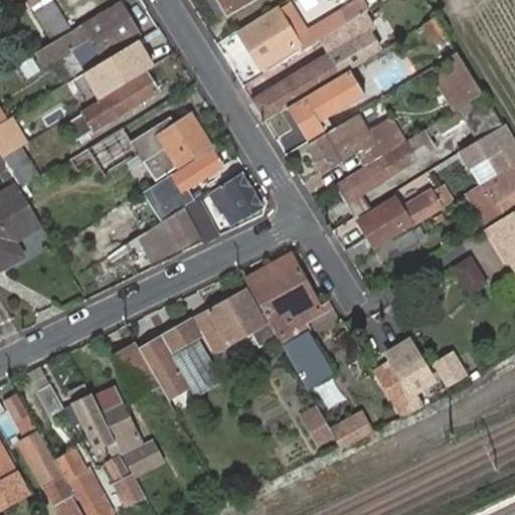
[(70,31),(51,0),(26,0),(53,42),(70,31)]
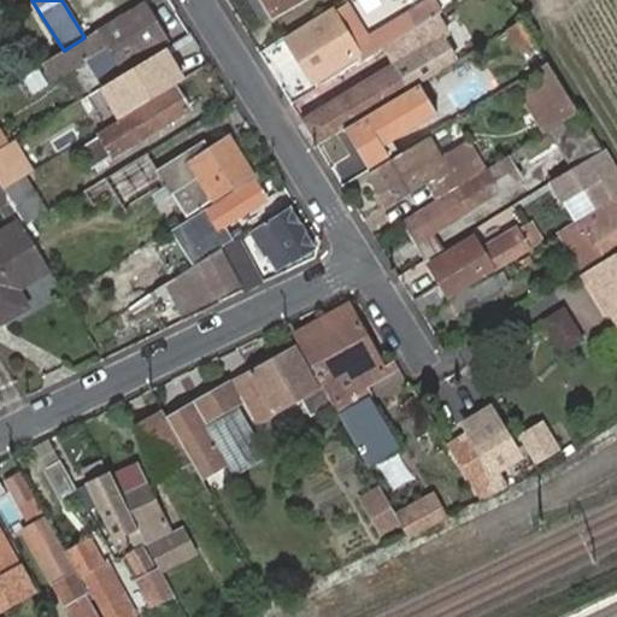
[(245,0),(262,27),(274,18),(262,0),(245,0)]
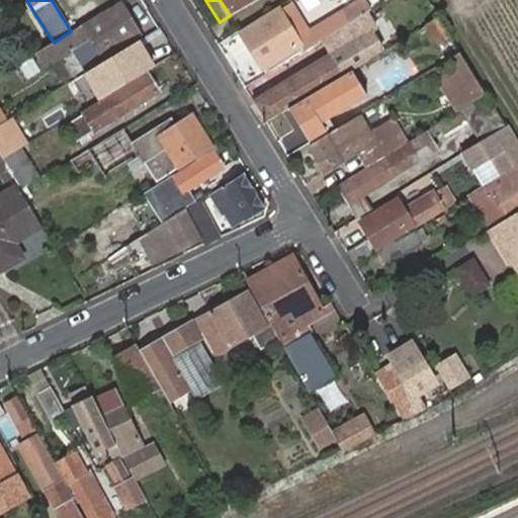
[(220,0),(230,15),(253,0),(220,0)]
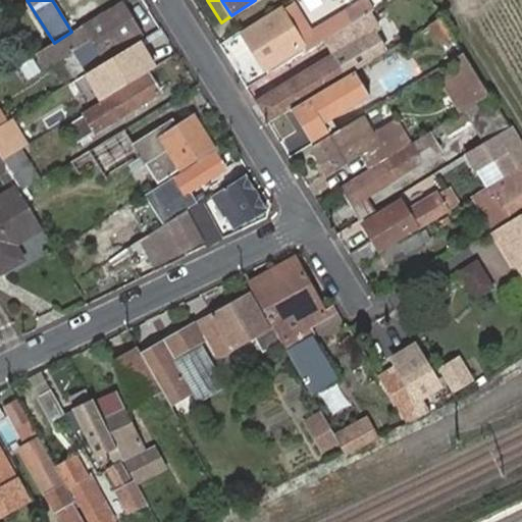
[(370,3),(360,9),(364,16),(371,12),(374,11),(370,3)]
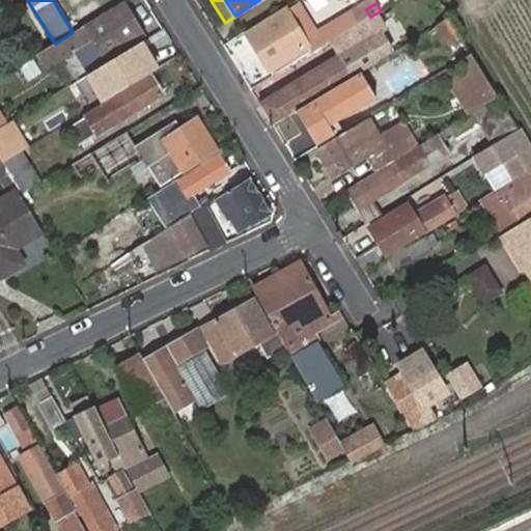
[(311,53),(296,28),(309,20),(304,11),(300,10),(297,5),(248,36),(261,57),(270,70),(275,66),(278,73),(311,53)]
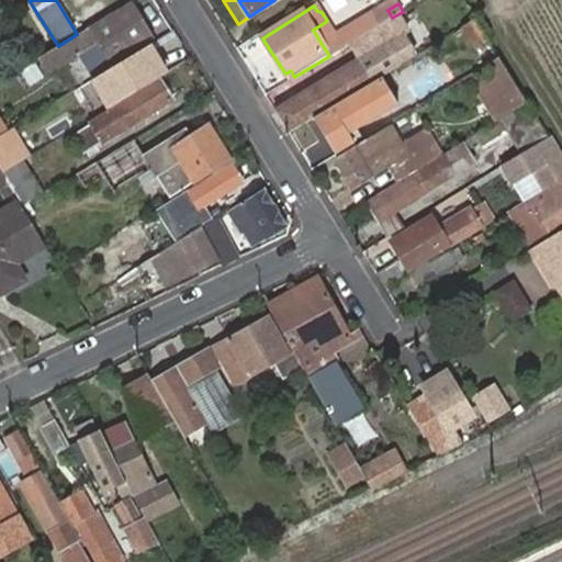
[(58,46),(38,58),(48,72),(99,42),(113,64),(153,42),(132,7),(112,18),(110,14),(77,34),(58,46)]
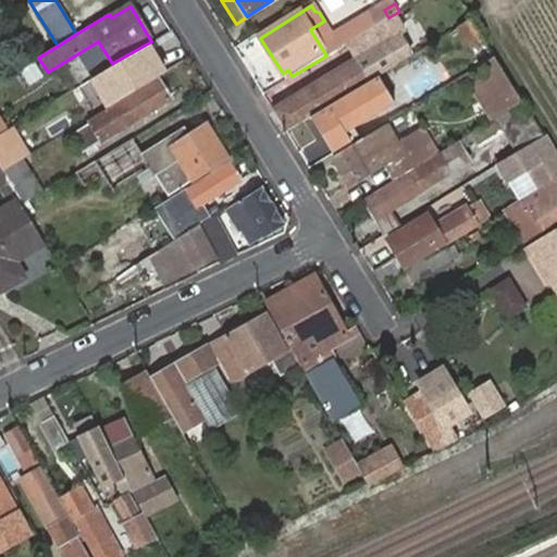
[(339,47),(355,38),(388,17),(384,10),(372,16),(371,13),(334,37),(339,47)]
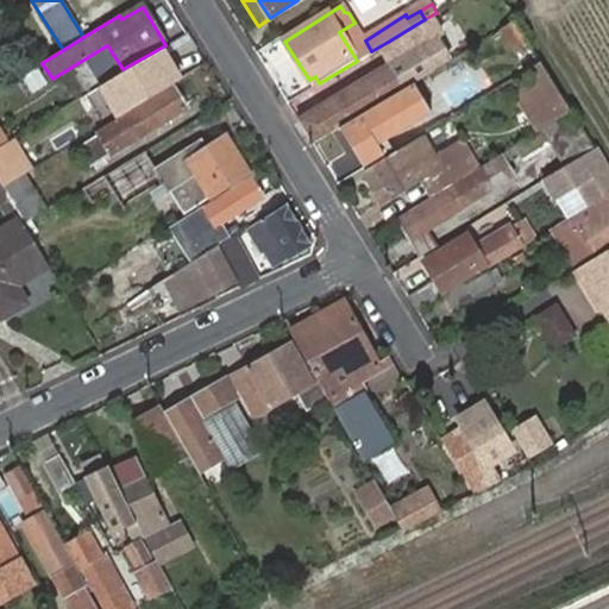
[(434,70),(454,58),(439,35),(444,32),(433,14),(425,19),(388,42),(400,62),(327,106),(300,123),(313,144),(353,120),(434,70)]
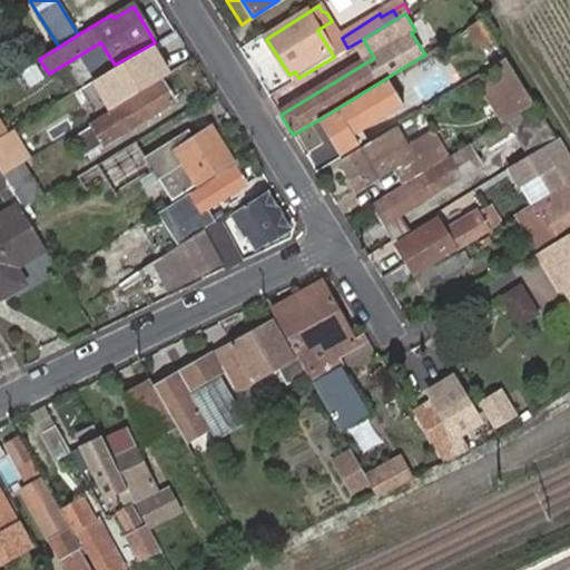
[(493,64),(504,56),(483,20),(472,27),(479,39),(493,64)]
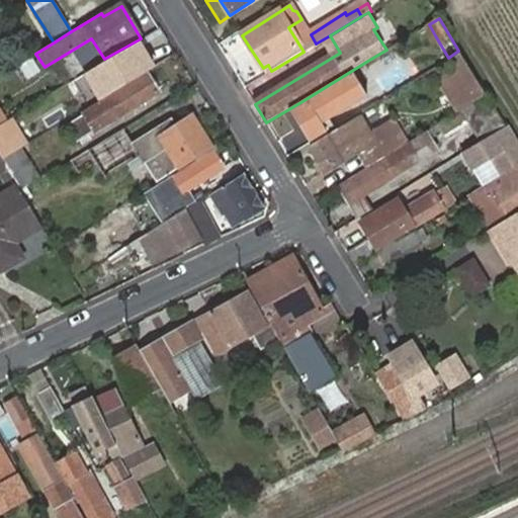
[(288,27),(304,52),(316,44),(311,34),(301,19),(288,27)]
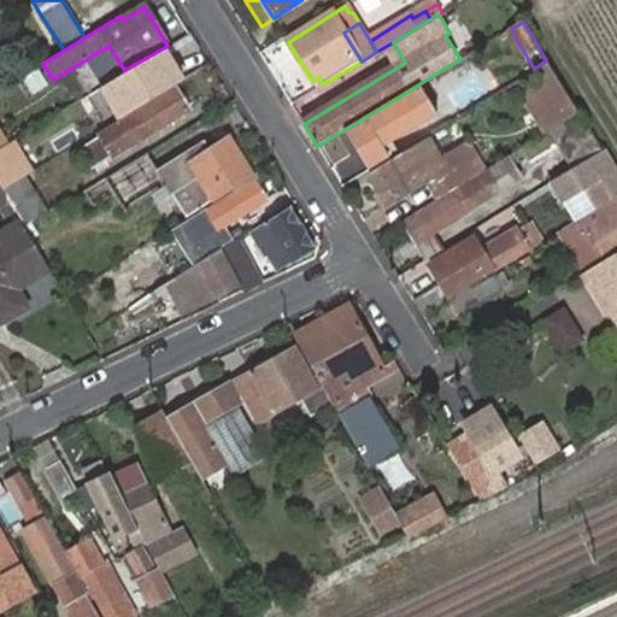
[(511,47),(518,42),(511,29),(503,34),(511,47)]
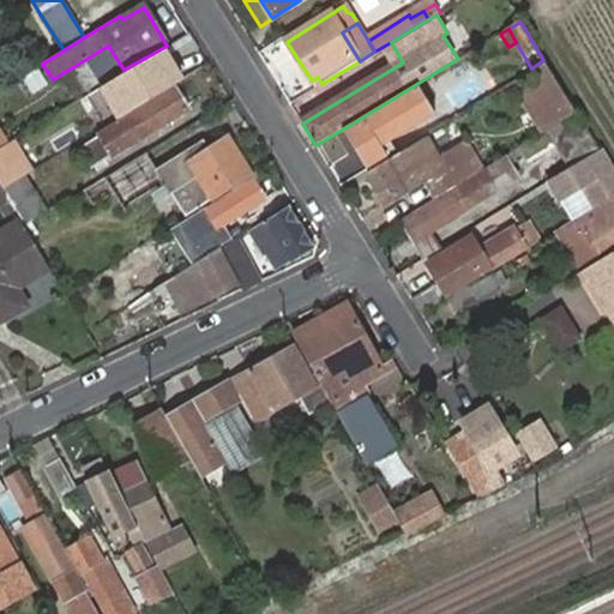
[(509,47),(500,34),(476,48),(489,70),(513,54),(509,47)]
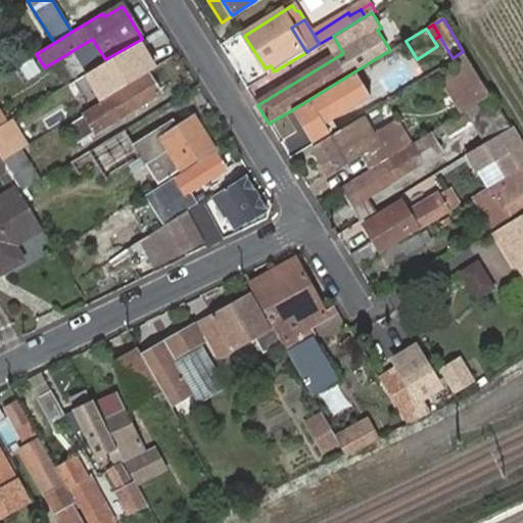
[(242,33),(221,45),(236,69),(257,56),(244,36),(242,33)]
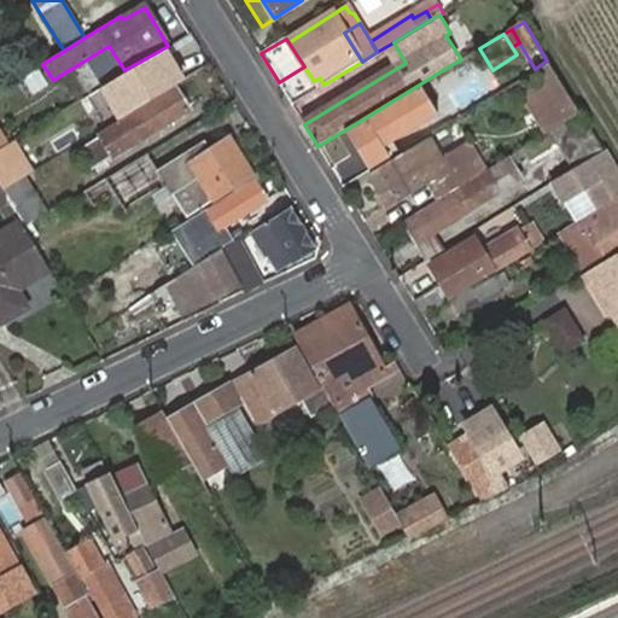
[(324,85),(319,87),(332,108),(406,63),(394,42),(377,52),(362,62),(324,85)]
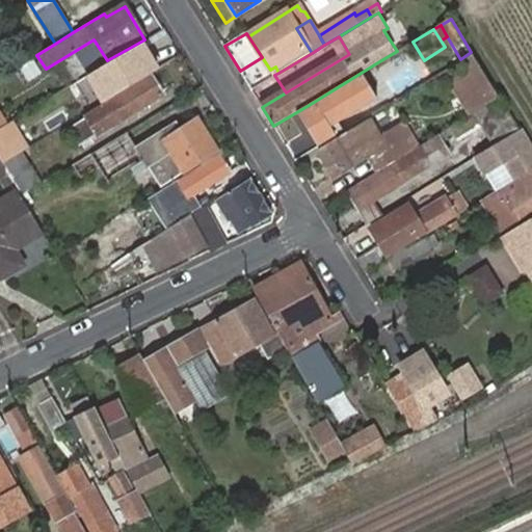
[(105,100),(149,74),(157,70),(141,45),(88,77),(103,102),(105,100)]
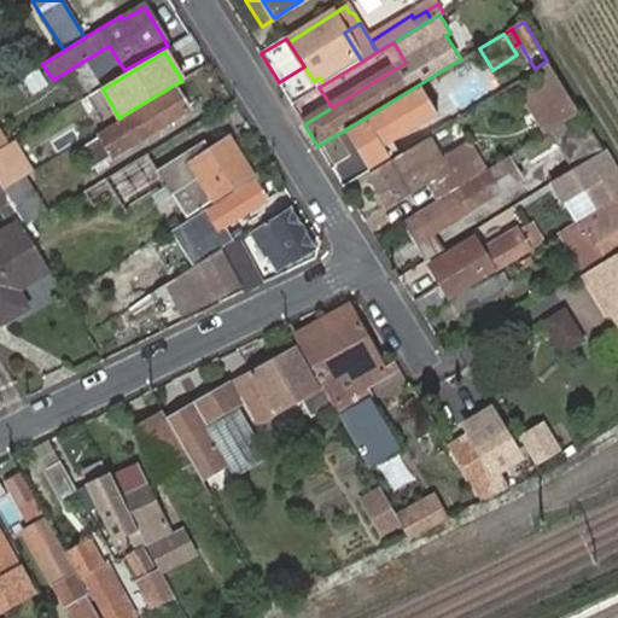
[(524,98),(546,132),(555,124),(582,109),(551,58),(547,60),(535,69),(534,70),(543,86),(524,98)]
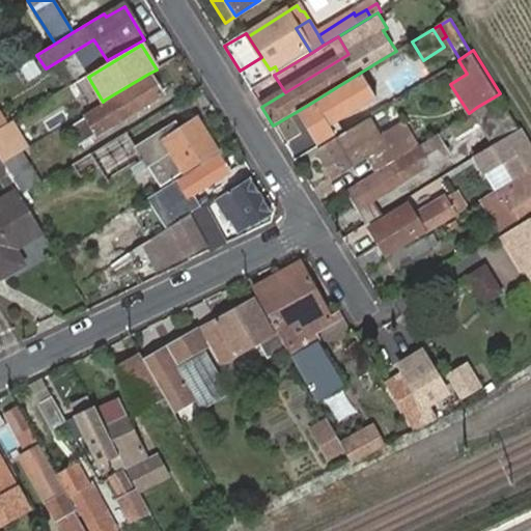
[(379,61),(308,105),(318,122),(334,113),(351,104),(390,80),(379,61)]
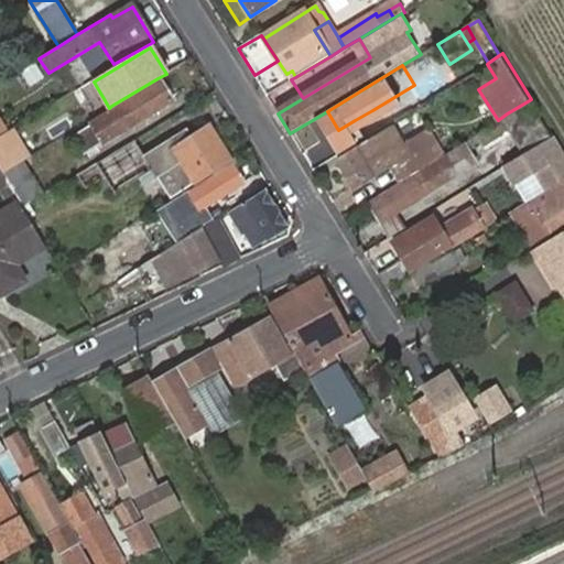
[(84,156),(173,101),(161,83),(72,138),(84,156)]
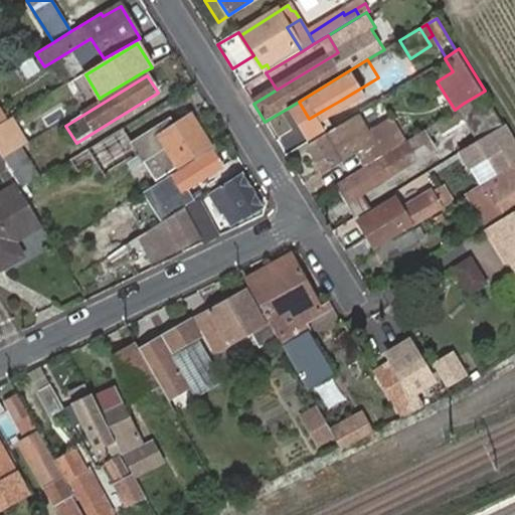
[(505,123),(485,91),(463,104),(477,125),(471,129),(478,140),(505,123)]
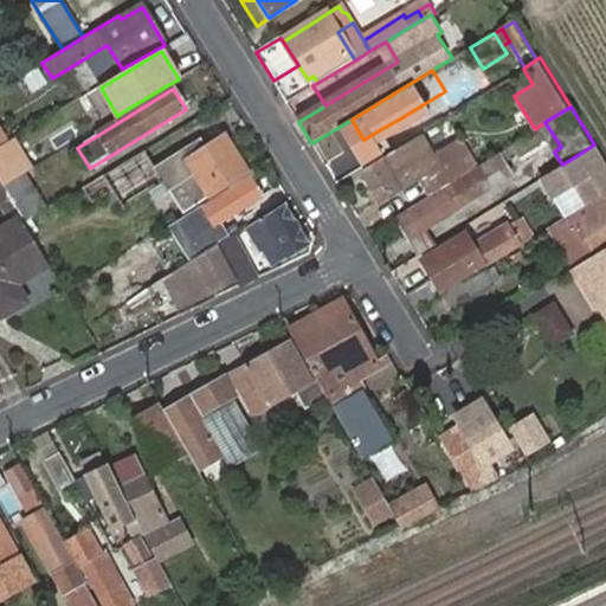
[(405,127),(412,137),(434,123),(429,113),(405,127)]
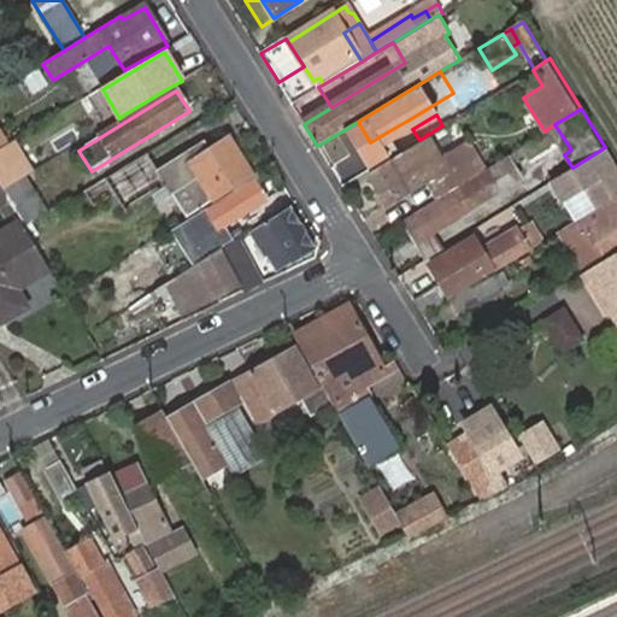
[(412,129),(407,121),(388,131),(400,152),(419,140),(412,129)]
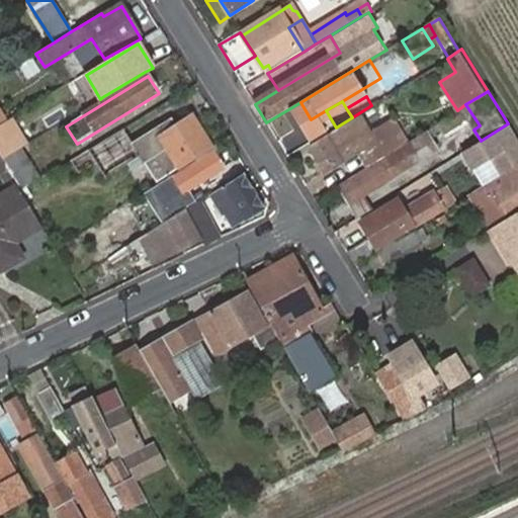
[(0,125),(0,156),(1,158),(20,147),(29,141),(15,116),(0,125)]
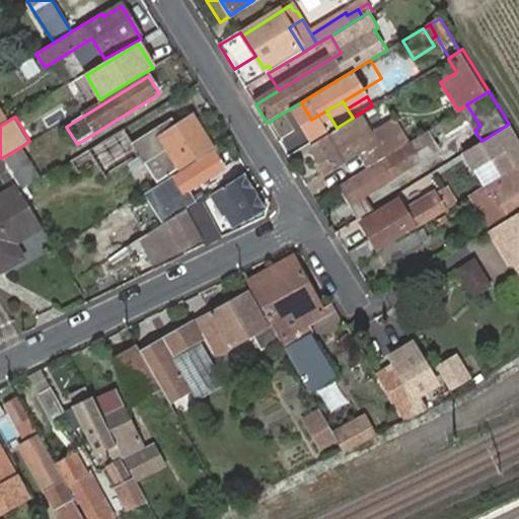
[(135,146),(125,130),(90,150),(72,161),(81,176),(99,164),(106,175),(127,162),(140,154),(148,167),(157,182),(213,148),(195,119),(177,129),(173,122),(135,146)]
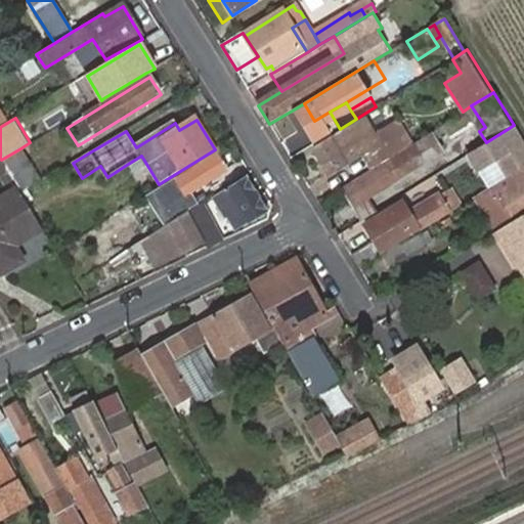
[(369,149),(379,163),(386,159),(410,144),(398,122),(374,135),(363,121),(315,150),(330,173),(360,155),(369,149)]
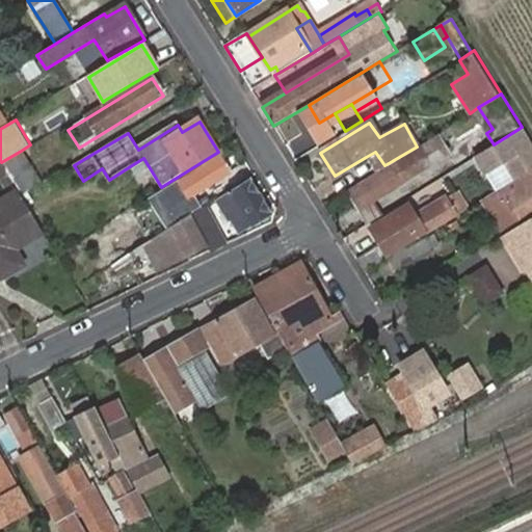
[(417,147),(392,161),(393,164),(350,190),(360,208),(371,201),(450,153),(443,140),(456,132),(451,125),(417,147)]
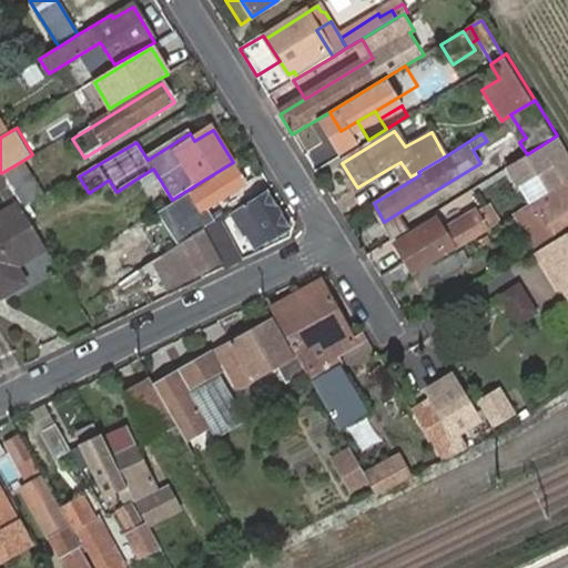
[(510,164),(519,181),(553,161),(566,181),(567,180),(567,152),(557,135),(527,154),(510,164)]
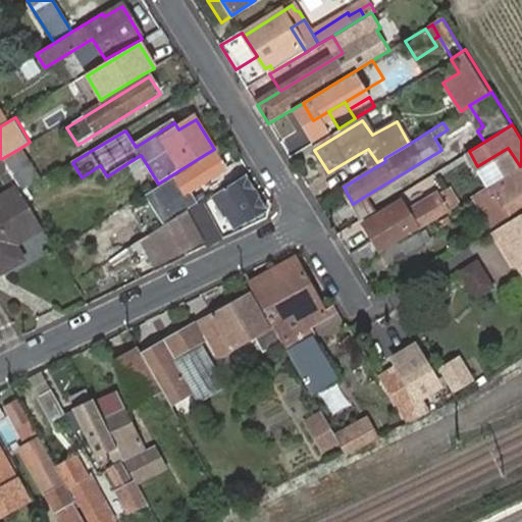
[(20,148),(1,159),(12,177),(21,193),(41,180),(20,148)]
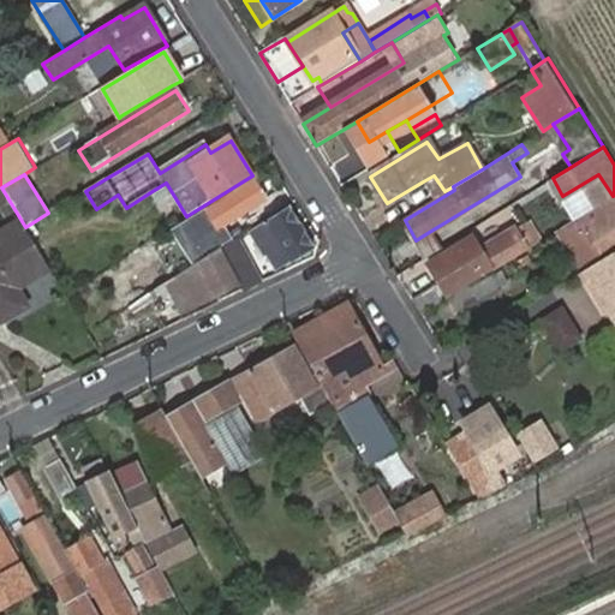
[(434,175),(423,181),(433,199),(445,191),(434,175)]
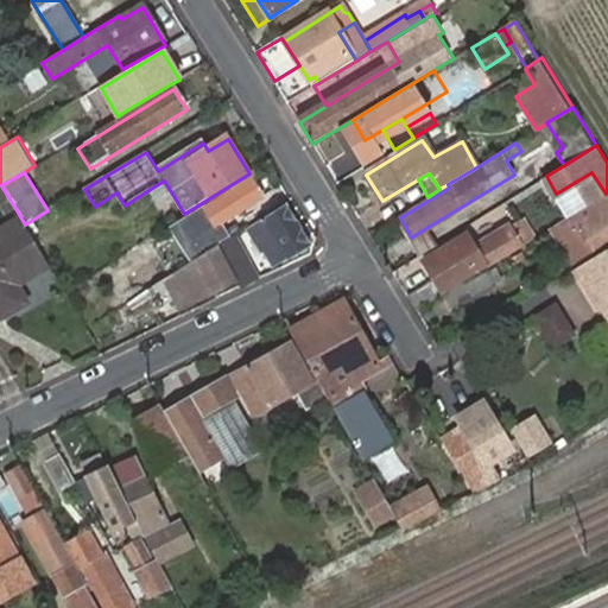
[(251,177),(230,190),(235,194),(194,221),(204,236),(264,200),(251,177)]
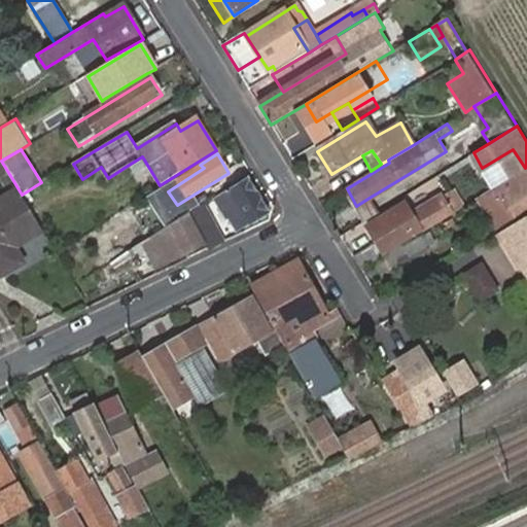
[(142,156),(129,165),(137,178),(150,170),(142,156)]
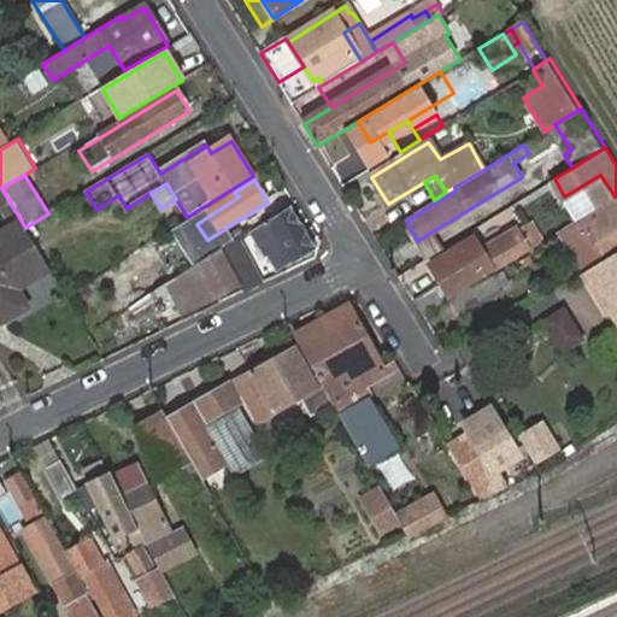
[(1,188),(0,186),(0,209),(4,216),(15,210),(1,188)]
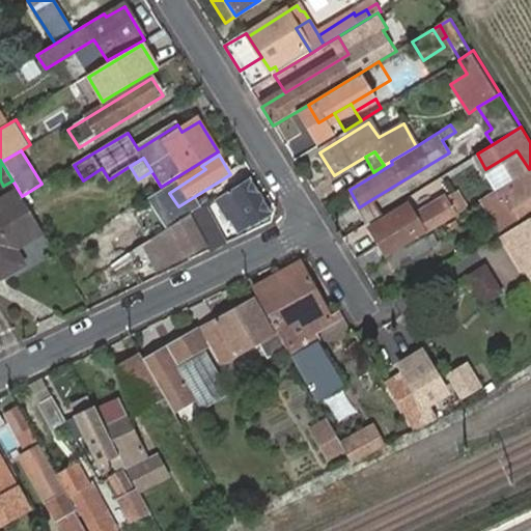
[(507,224),(530,210),(530,168),(529,169),(485,196),(482,198),(500,227),(507,224)]
